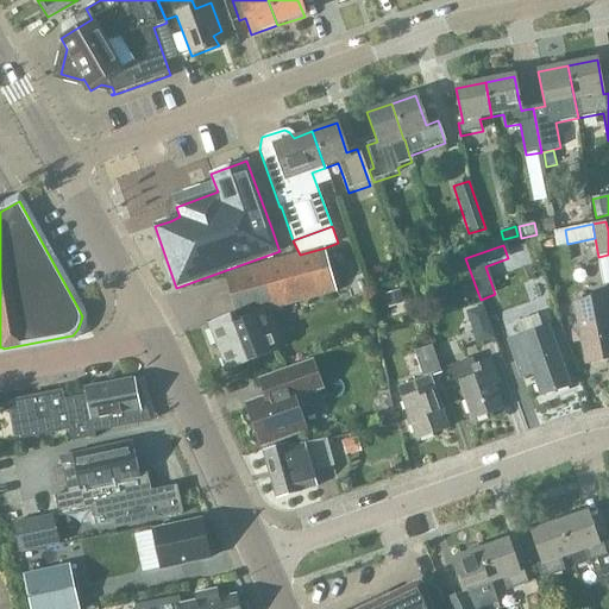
[(263,312),(337,292),(326,248),(300,255),(225,275),(237,313),(240,320),(238,321),(237,319),(234,319),(233,315),(212,322),(230,369),(277,351),(263,312)]
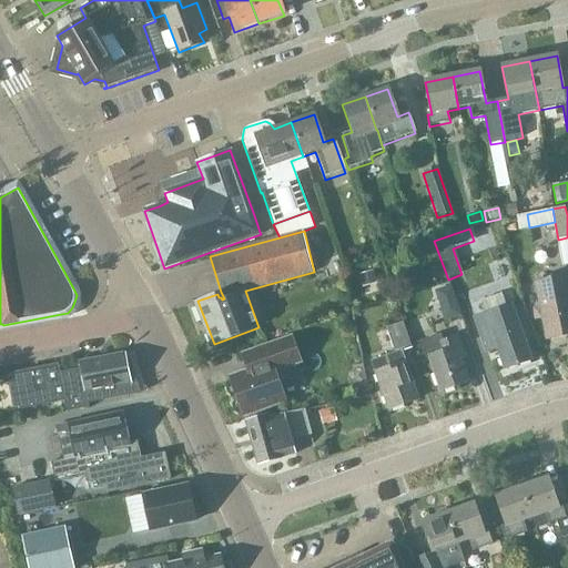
[(338,256),(317,263),(322,280),(343,272),(338,256)]
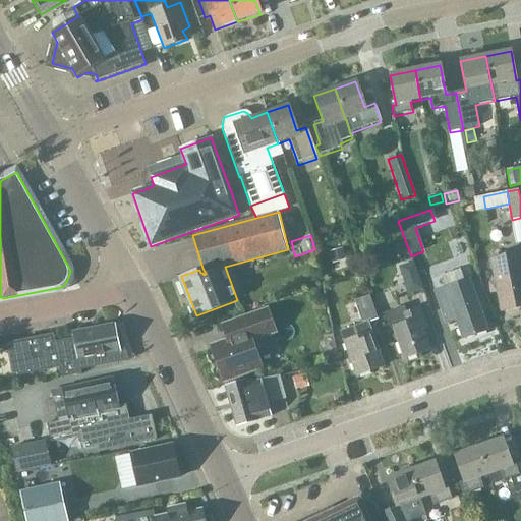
[(342,249),(331,253),(333,261),(344,256),(342,249)]
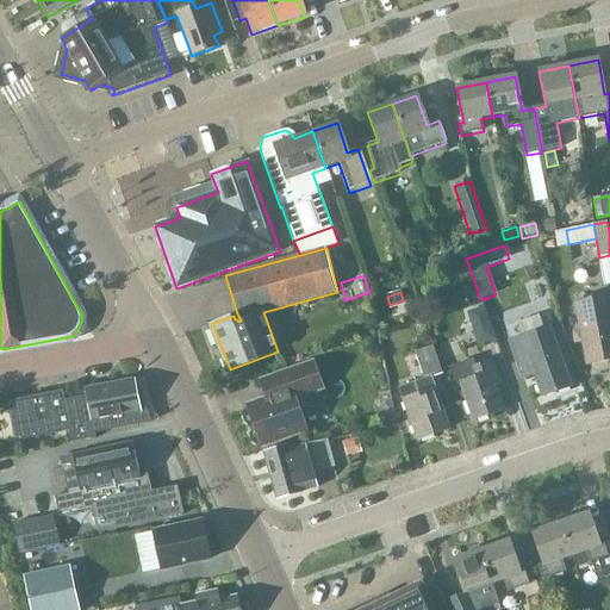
[(608,362),(609,361),(609,322),(609,316),(609,315),(609,307),(608,298),(573,305),(578,330),(582,329),(589,365),(607,361),(608,362)]
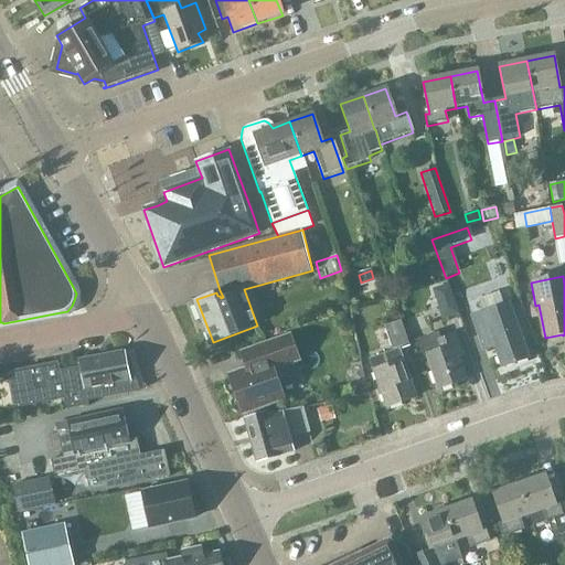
[(471,316),(477,332),(483,351),(494,348),(501,369),(528,360),(508,302),(505,304),(501,292),(481,299),(486,311),(471,316)]
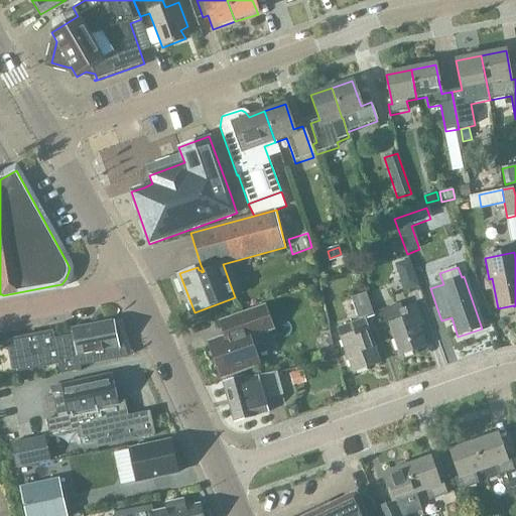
[(407,275),(402,282),(405,290),(418,286),(414,273),(407,275)]
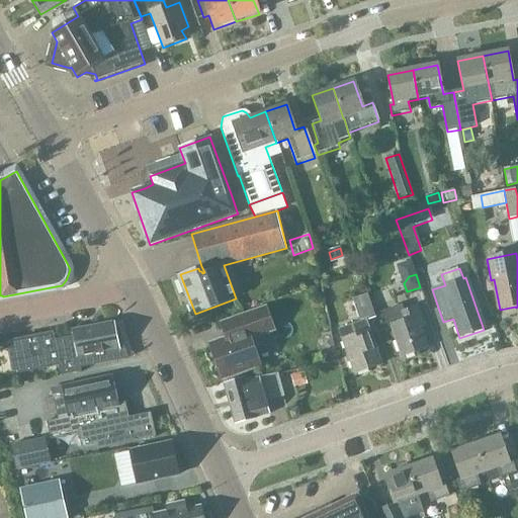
[(355,374),(381,364),(369,331),(366,321),(375,318),(368,293),(352,298),(359,324),(351,326),(339,330),(355,374)]
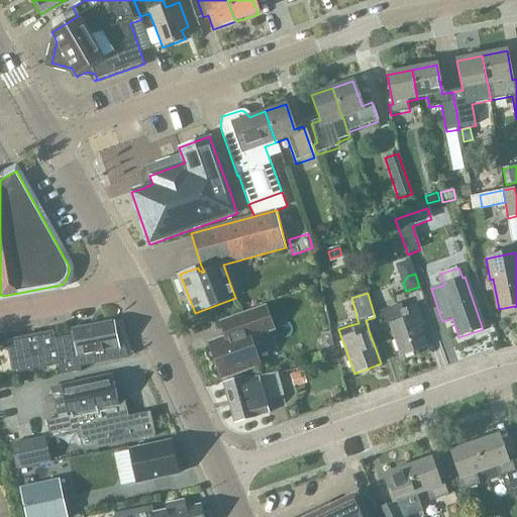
[(384,310),(390,326),(401,357),(426,349),(419,328),(422,327),(415,307),(406,310),(403,304),(384,310)]
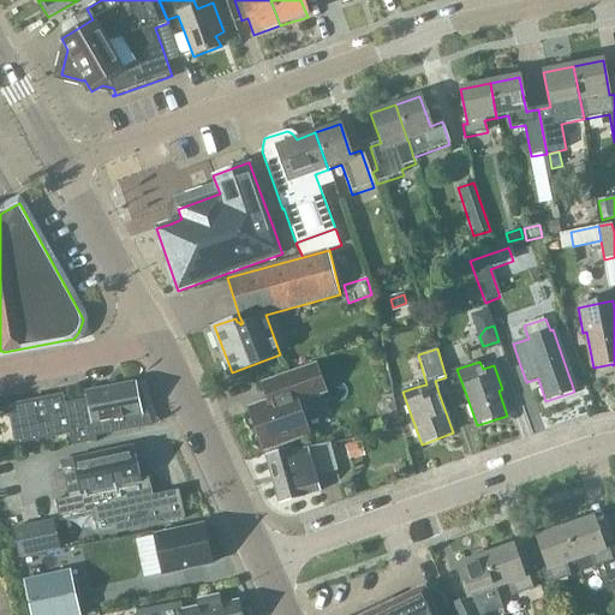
[(298,402),(326,392),(316,365),(270,381),(272,382),(273,382),(279,398),(250,408),(264,451),(310,435),(298,402)]
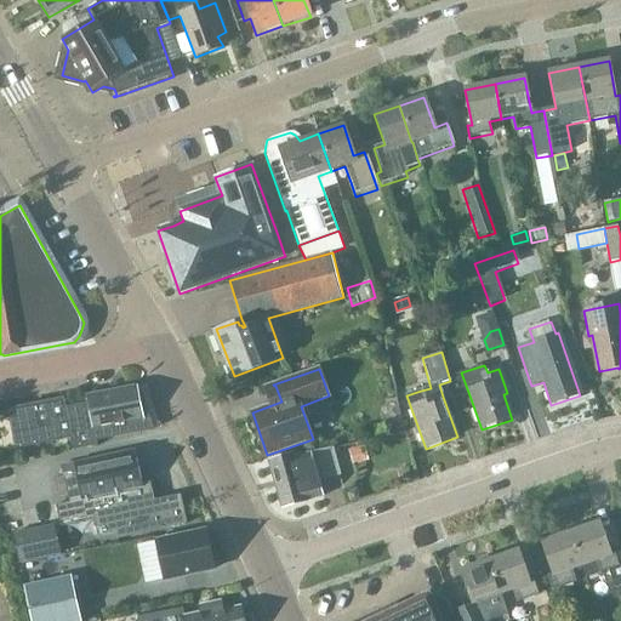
[(20,448),(70,437),(74,451),(98,446),(97,440),(152,431),(148,417),(151,417),(140,385),(87,396),(89,402),(67,406),(64,397),(12,408),(20,448)]
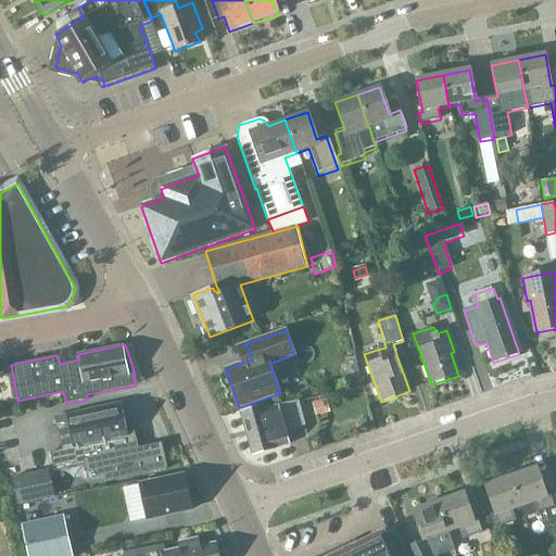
[(326,400),(314,404),(317,416),(330,413),(326,400)]
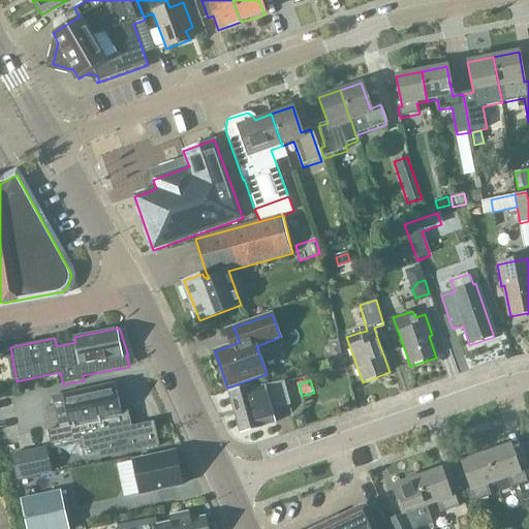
[(250,392),(249,385),(228,392),(240,432),(274,423),(270,409),(288,404),(282,382),(250,392)]
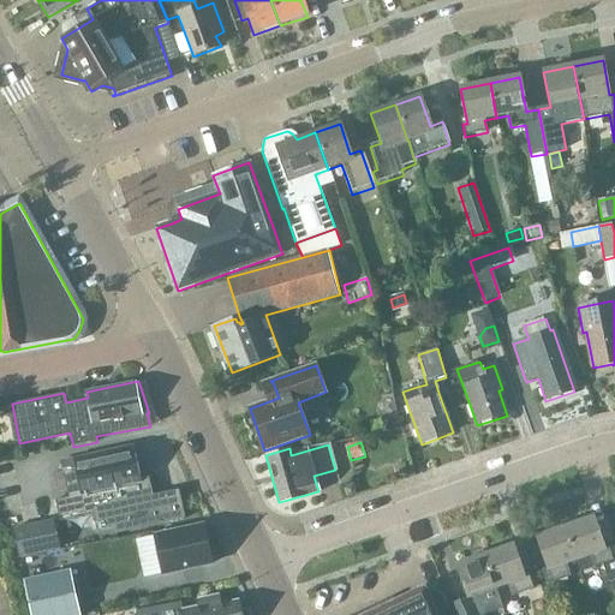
[(186,519),(180,490),(154,495),(150,477),(142,479),(135,446),(61,461),(64,472),(67,491),(69,497),(55,500),(60,521),(94,514),(97,531),(115,527),(118,533),(186,519)]
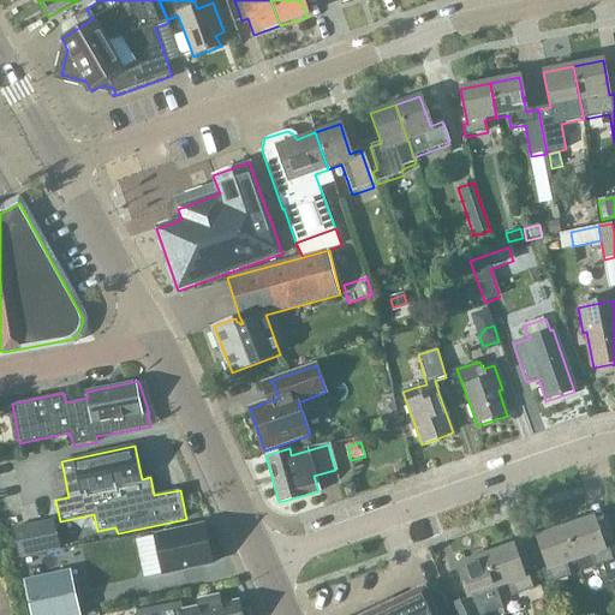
[(64,472),(53,475),(57,494),(67,491),(64,472)]
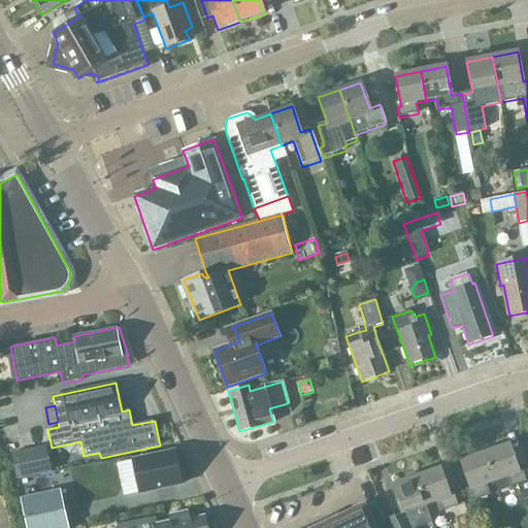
[(518,485),(523,500),(524,499),(527,497),(527,464),(518,468),(509,444),(485,453),(495,482),(496,483),(500,491),(518,485)]
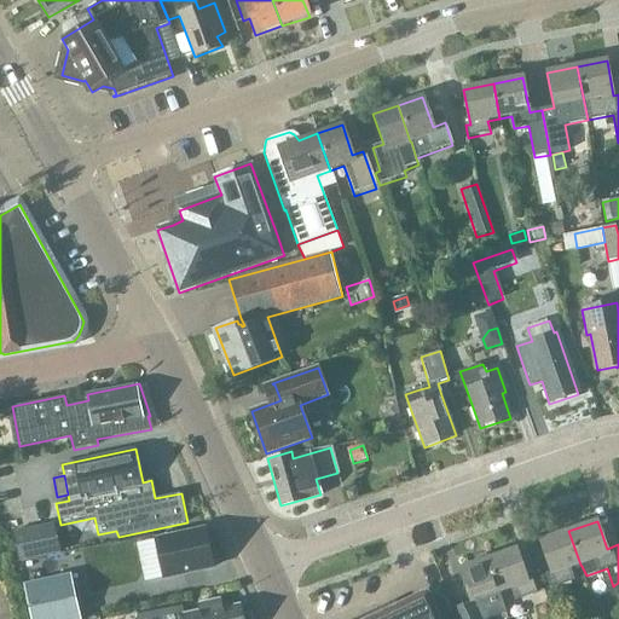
[(56,524),(13,533),(19,561),(62,553),(56,524)]
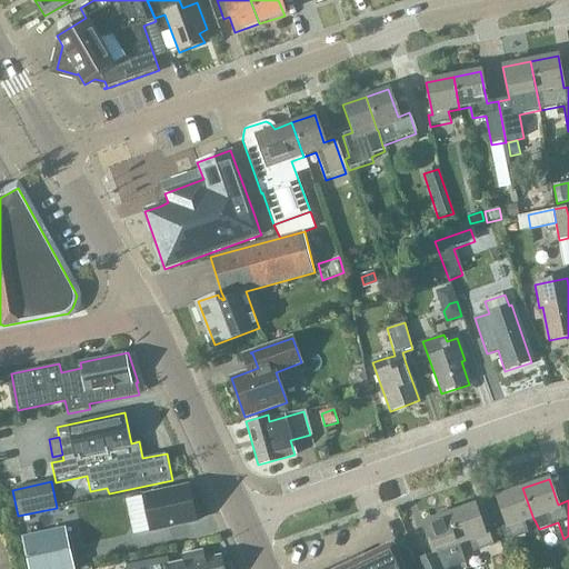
[(189,486),(143,496),(151,531),(197,522),(189,486)]
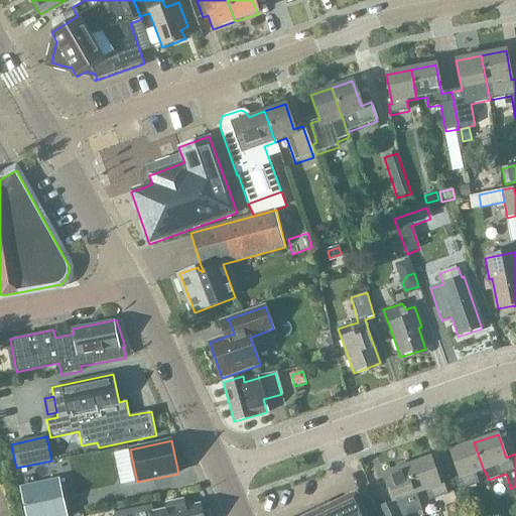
[(476,474),(484,471),(474,442),(449,452),(460,479),(457,480),(461,490),(479,484),(476,474)]
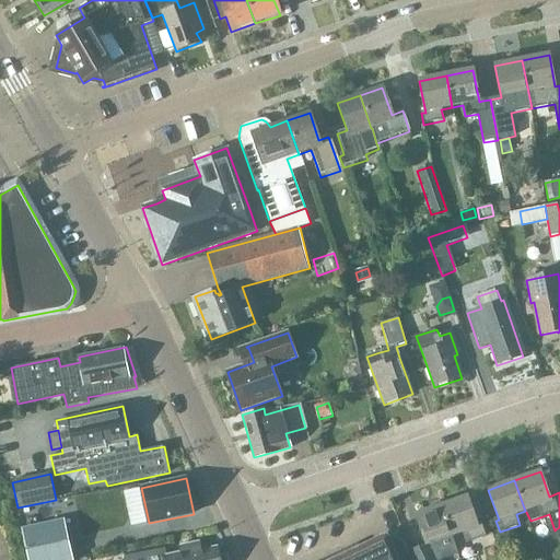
[(442,505),(453,537),(463,534),(466,544),(486,536),(482,525),(478,527),(467,497),(442,505)]
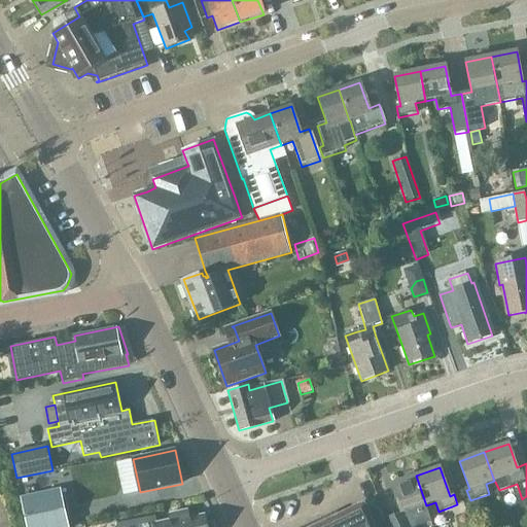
[(417,508),(426,505),(416,476),(391,484),(401,513),(389,519),(392,526),(412,526),(410,522),(420,519),(417,508)]
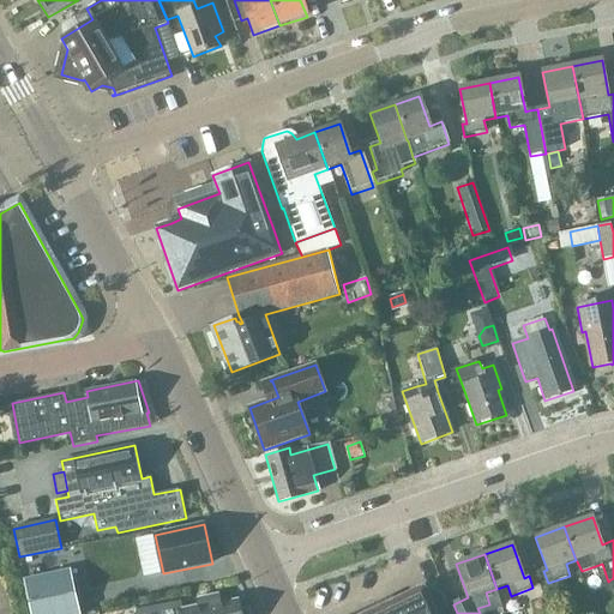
[(24,581),(31,613),(80,613),(72,570),(24,581)]
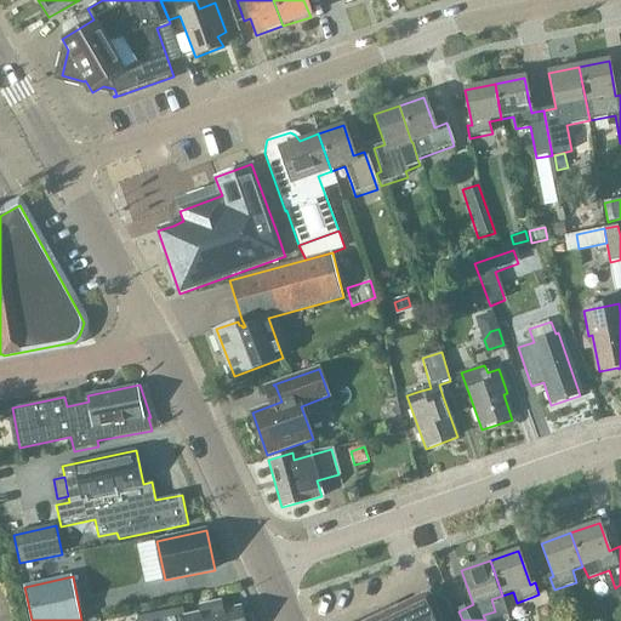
[(442,620),(428,593),(371,620),(442,620)]
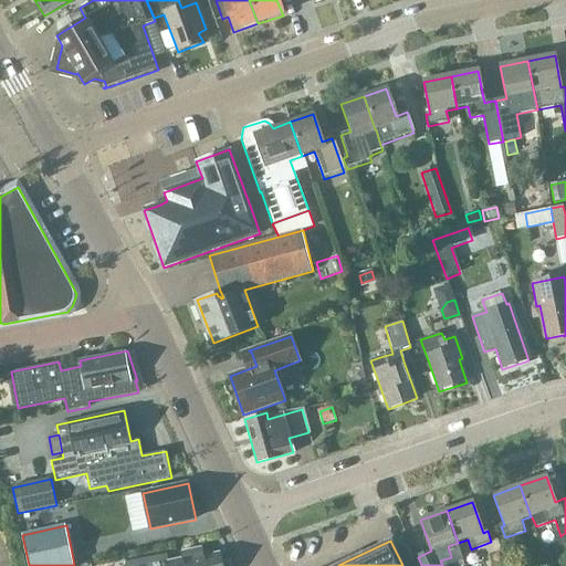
[(222,565),(220,553),(205,556),(202,548),(181,553),(182,558),(169,562),(167,554),(126,563),(126,565),(222,565)]
